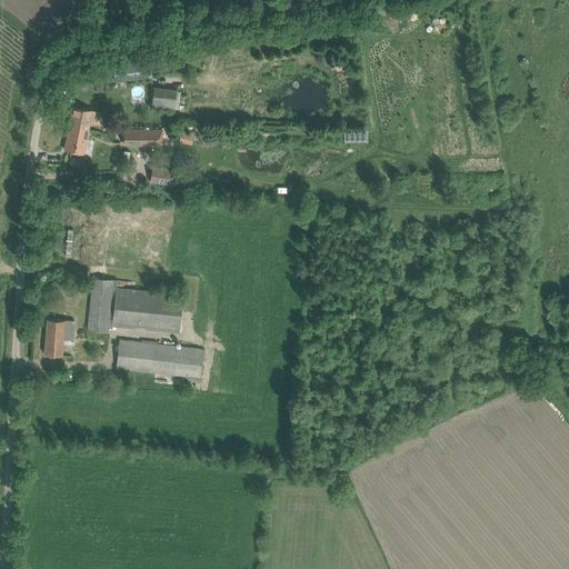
[(116,80),(151,77),(150,61),(115,65),(116,80)]
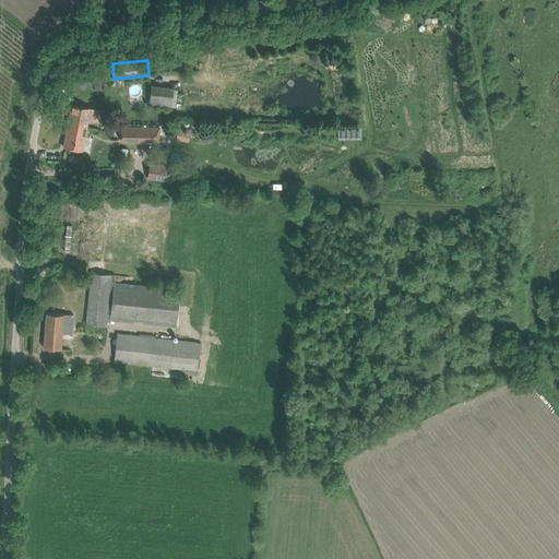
[(95,80),(103,79),(102,70),(94,71),(95,80)]
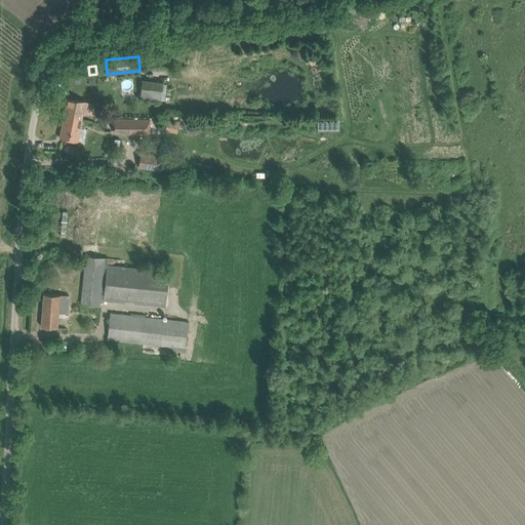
[(161,103),(163,83),(142,80),(139,99),(161,103)]
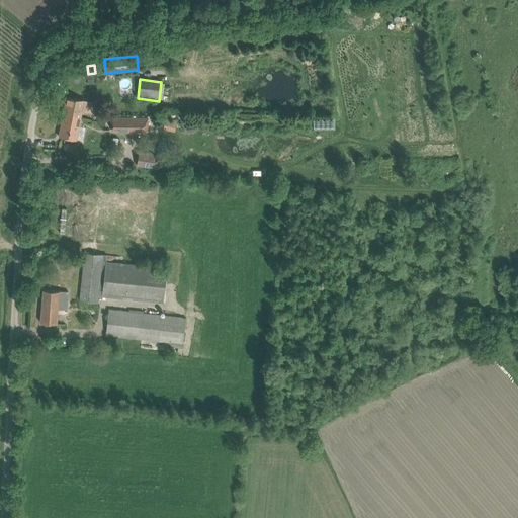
[(91,112),(93,101),(67,96),(63,114),(81,117),(82,110),(91,112)]
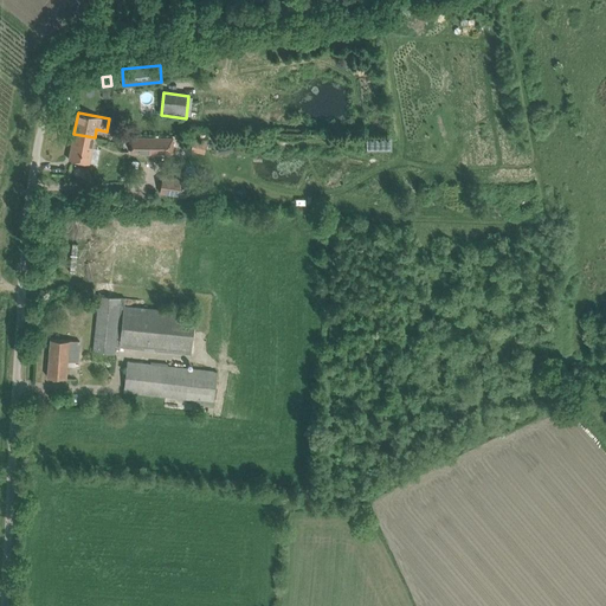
[(90,163),(95,137),(73,134),(69,159),(90,163)]
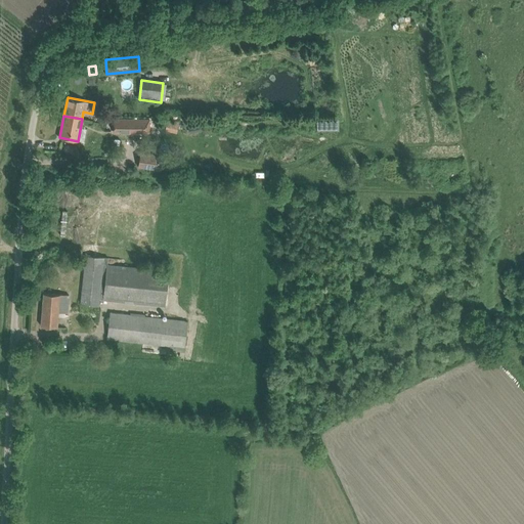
[(114,118),(114,133),(136,134),(136,132),(148,132),(149,129),(149,119),(114,118)]
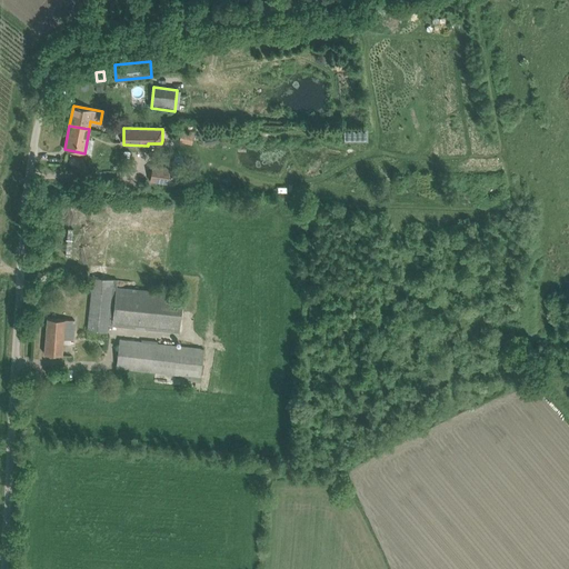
[(182,129),(179,141),(192,145),(195,132),(182,129)]
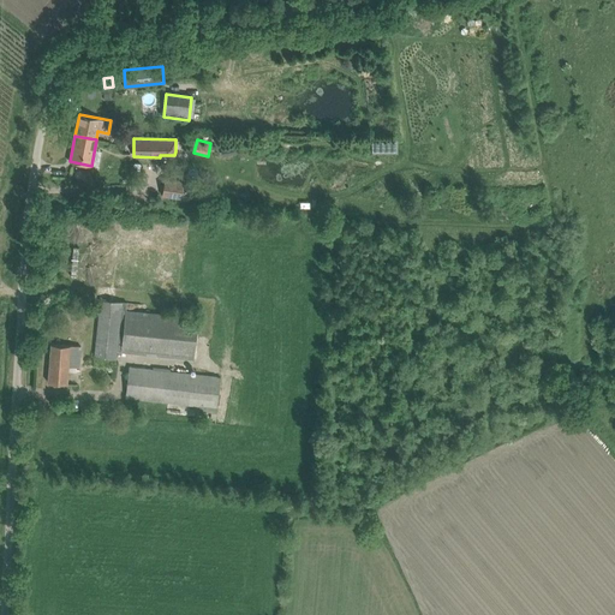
[(190,199),(192,183),(166,179),(163,196),(190,199)]
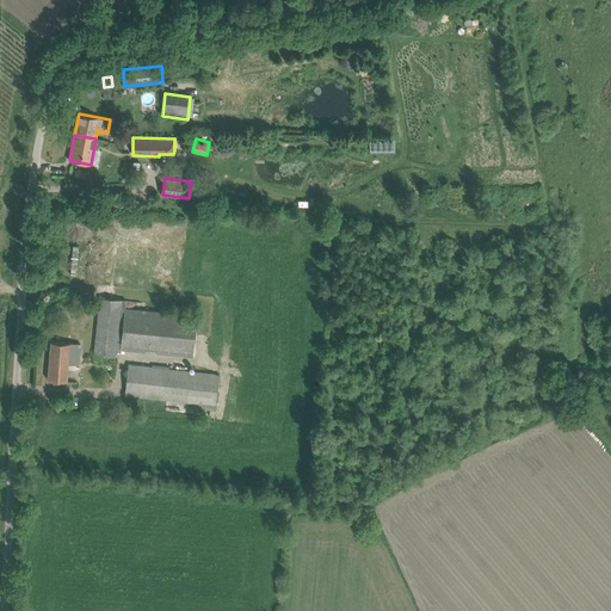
[(192,357),(197,315),(125,308),(127,301),(100,298),(94,353),(116,356),(116,349),(121,349),(121,350),(192,357)]
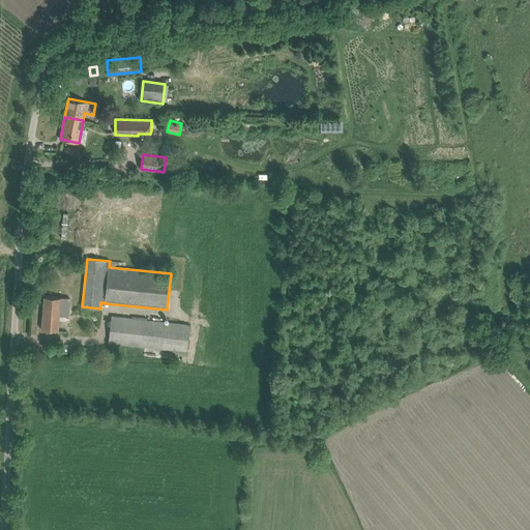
[(41,329),(58,330),(59,320),(59,316),(66,316),(68,317),(69,298),(43,296),(43,297),(41,329)]
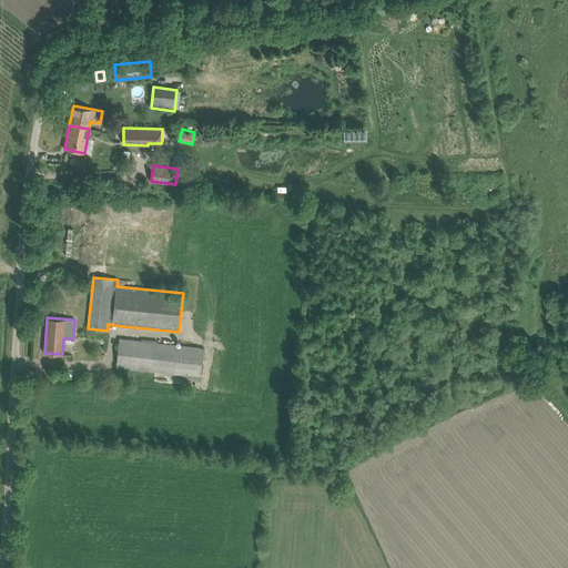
[(183,381),(200,383),(201,376),(204,348),(120,338),(117,366),(184,374),(183,381)]
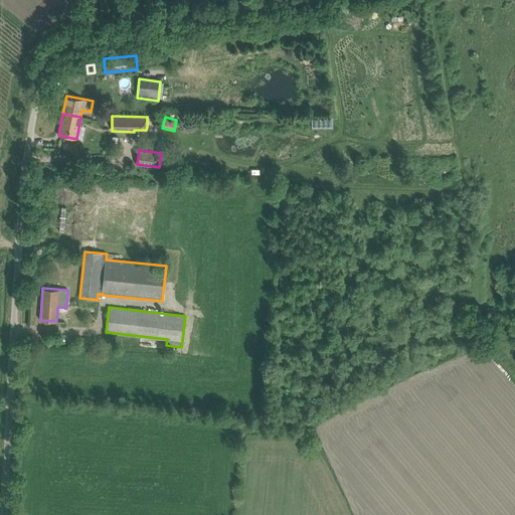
All buildings are outlined.
